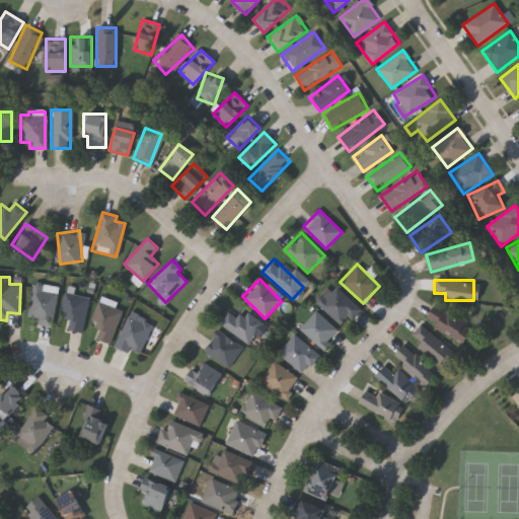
[(36,317),(27,316),(32,283),(57,287),(50,326),(35,323),(36,317)]
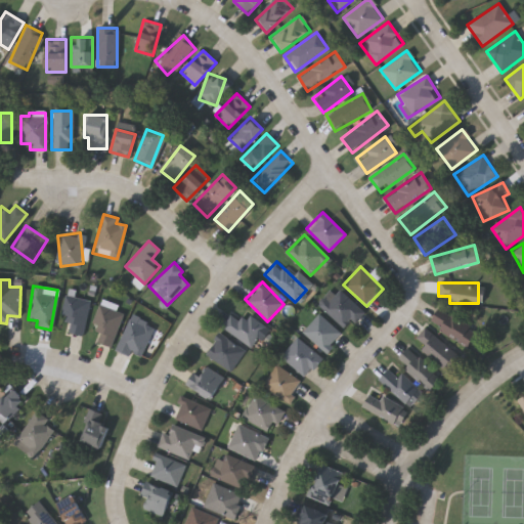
[(362,312),(346,330),(317,304),(334,287),(362,312)]
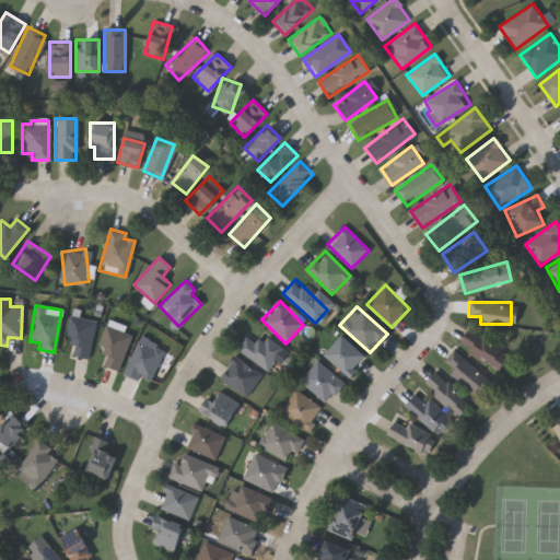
[(63,338),(70,314),(96,322),(86,358),(72,354),(76,341),(63,338)]
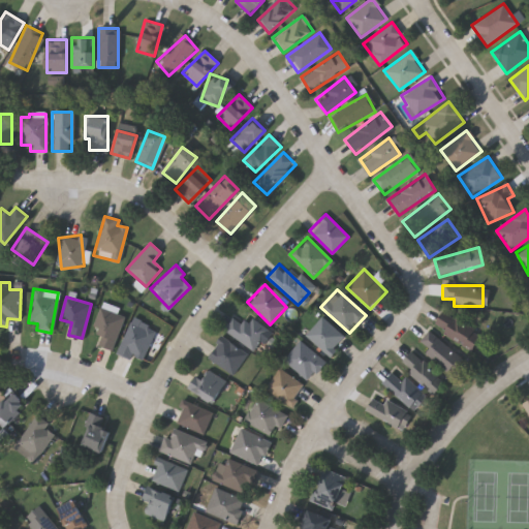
[(125,313),(112,349),(97,344),(101,335),(91,331),(101,304),(125,313)]
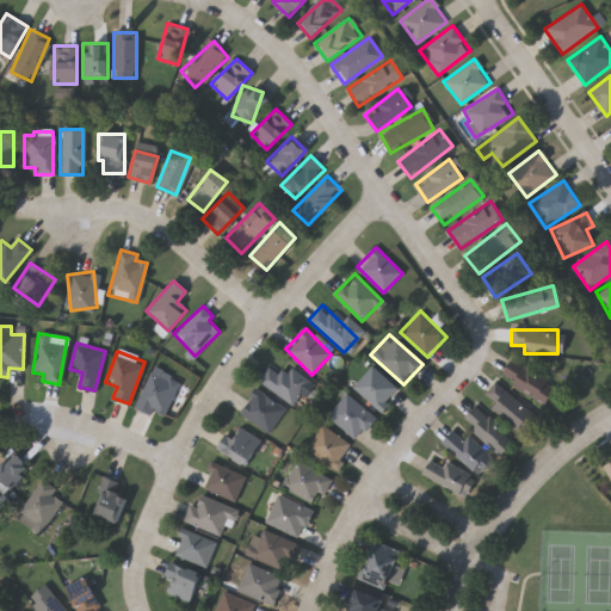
[(499,374),(511,358),(555,389),(543,406),(499,374)]
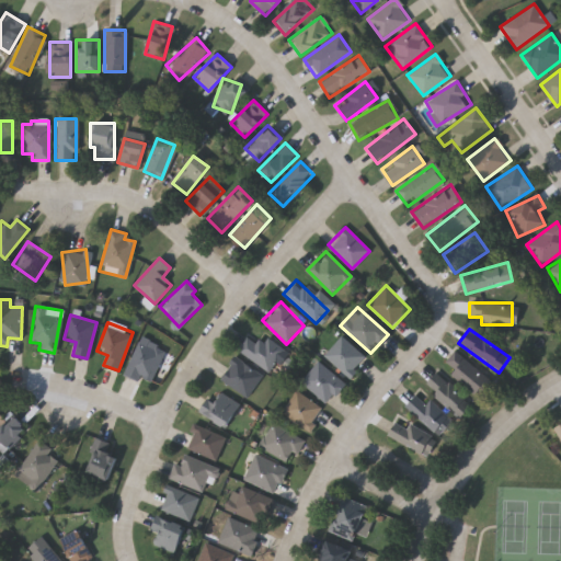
[(237,348),(248,335),(261,345),(266,336),(285,351),(267,373),(237,348)]
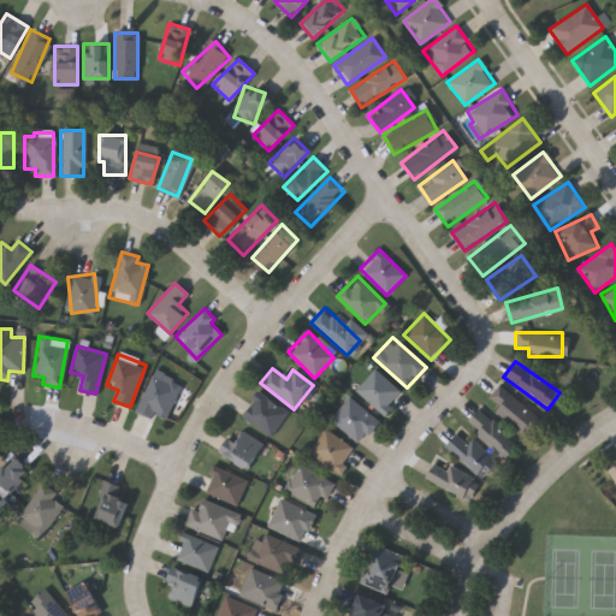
[(355,390),(374,368),(401,392),(381,414),(355,390)]
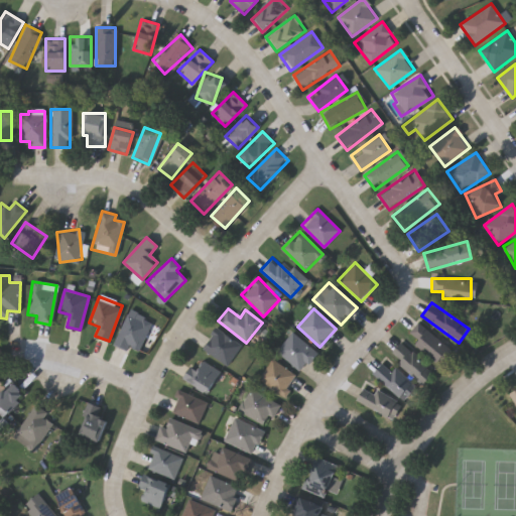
[(112,343),(130,313),(151,326),(137,350),(129,346),(126,351),(112,343)]
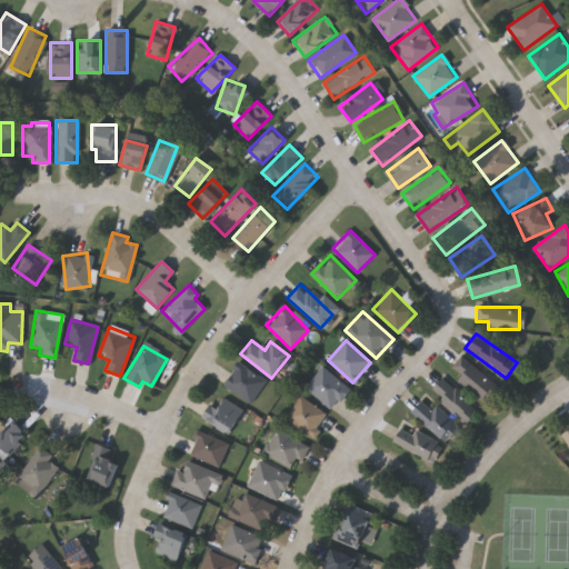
[(447,371),(460,355),(498,385),(486,401),(447,371)]
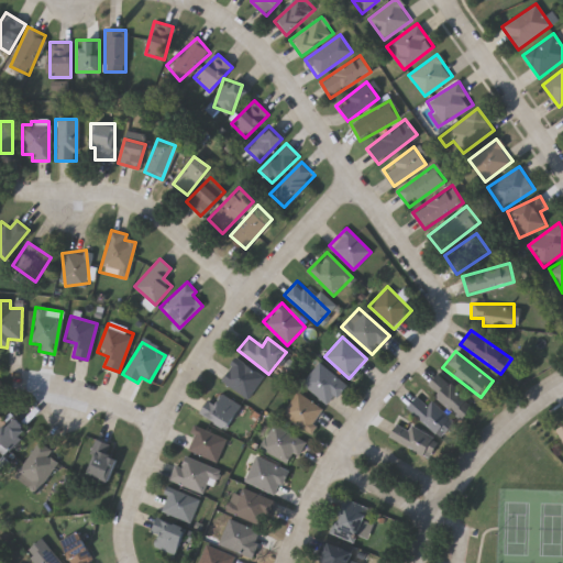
[(220,379),(235,357),(263,376),(247,399),(220,379)]
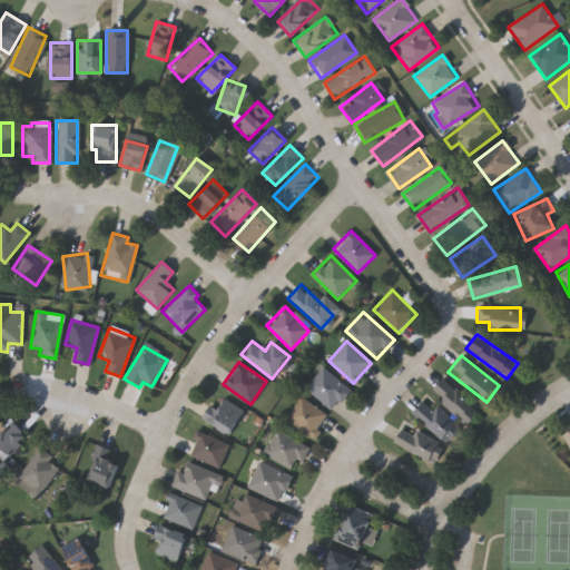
[(332,411),(305,387),(323,366),(351,391),(332,411)]
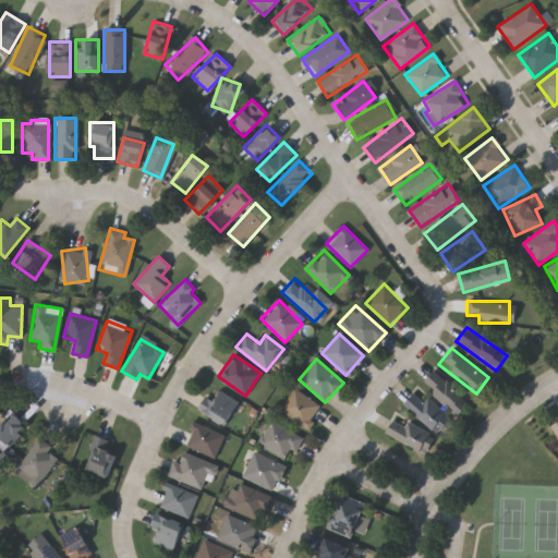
[(421,385),(433,370),(471,400),(459,414),(421,385)]
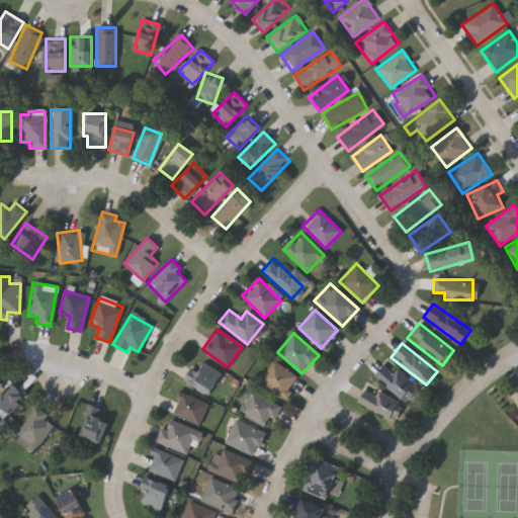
[(258,380),(273,360),(298,379),(283,399),(258,380)]
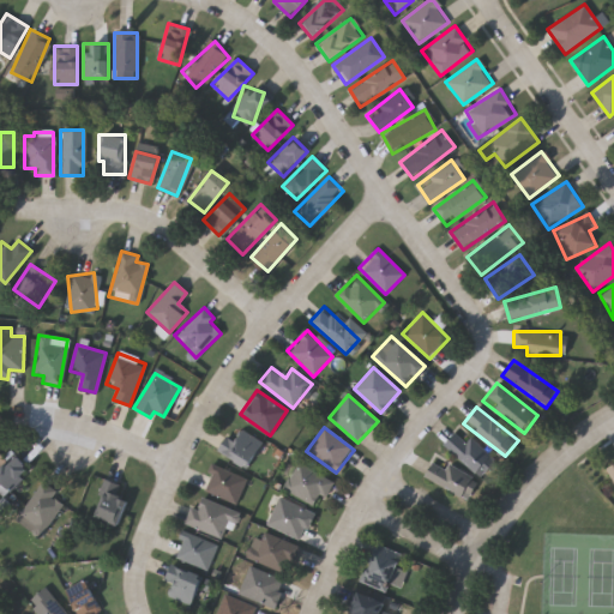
[(226,435),(235,440),(241,429),(262,440),(247,467),(217,451),(226,435)]
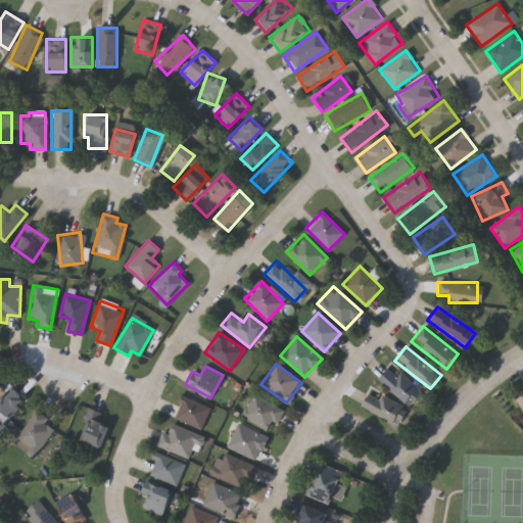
[(421,394),(408,407),(379,378),(391,366),(421,394)]
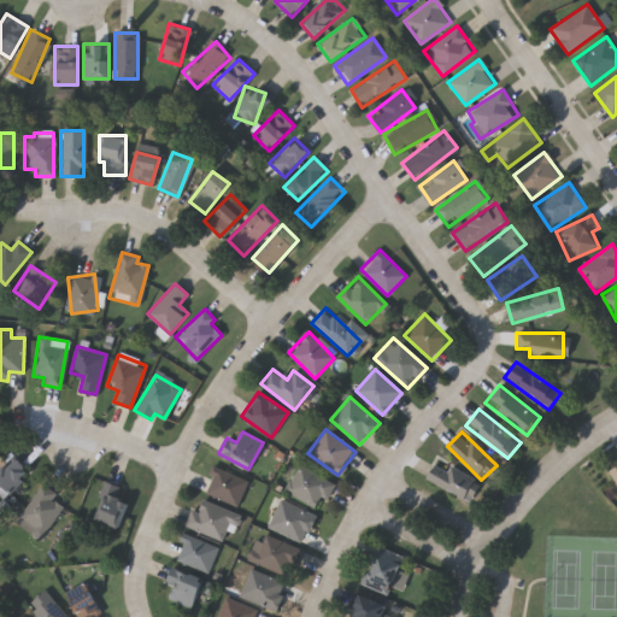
[(29,471),(1,497),(0,494),(0,468),(13,456),(29,471)]
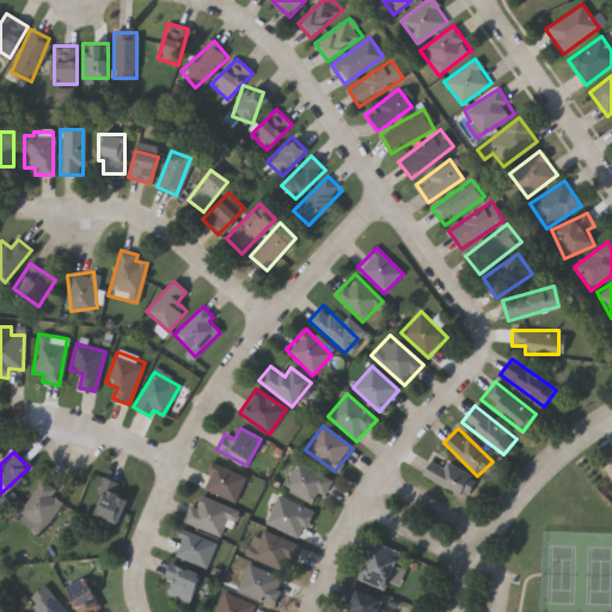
[(441,465),(445,460),(477,481),(464,500),(423,473),(432,459),(441,465)]
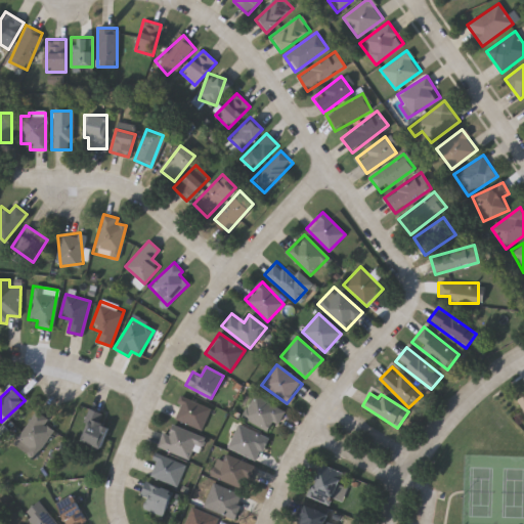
[(270,433),(242,416),(255,394),(284,410),(270,433)]
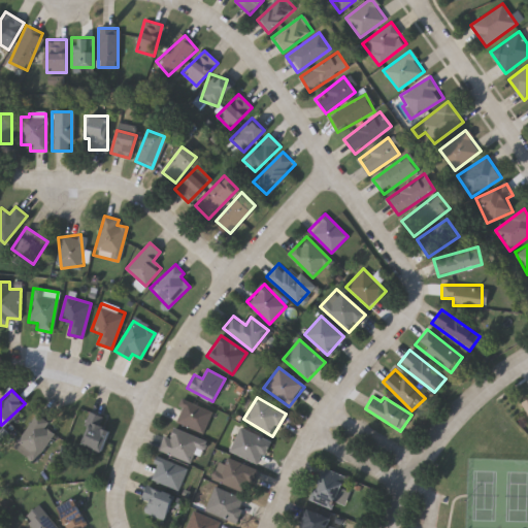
[(173,421),(183,398),(211,410),(202,433),(173,421)]
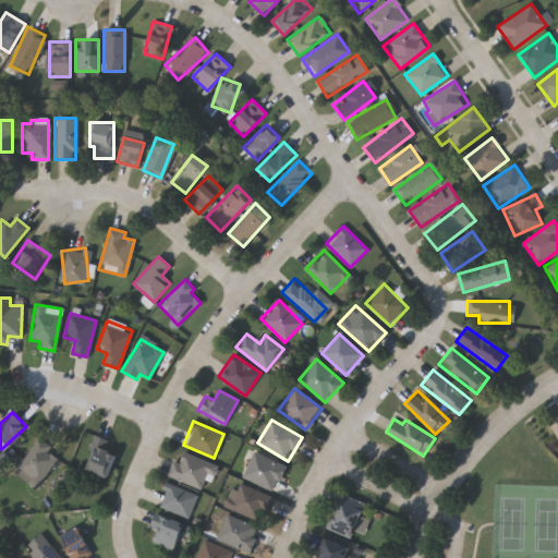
[(108,450),(116,455),(105,478),(84,469),(98,436),(112,443),(108,450)]
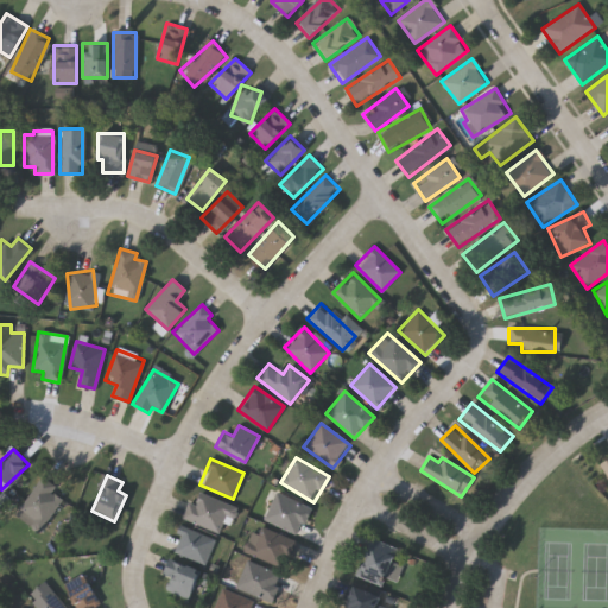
[(59,493),(64,514),(23,525),(17,500),(35,495),(31,483),(52,479),(57,494),(59,493)]
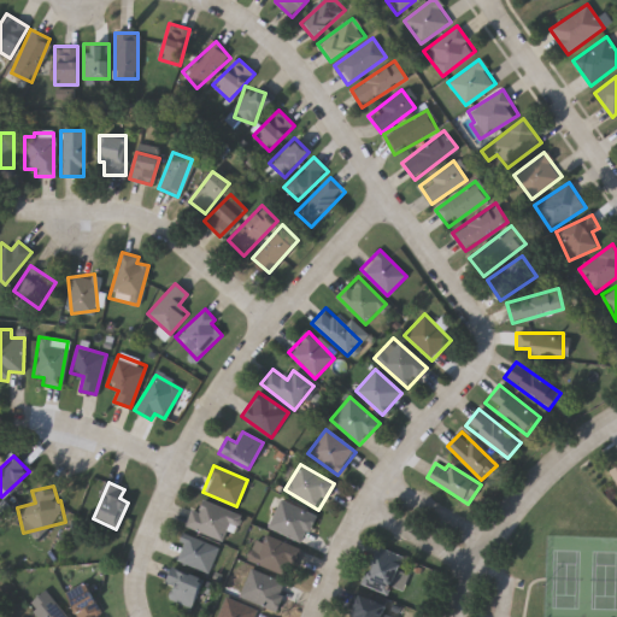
[(300,544),(266,524),(282,498),(316,517),(300,544)]
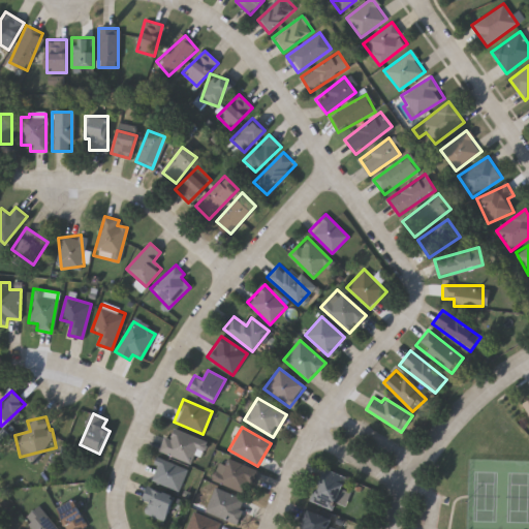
[(199,456),(194,454),(189,464),(158,449),(164,436),(168,437),(173,428),(206,441),(199,456)]
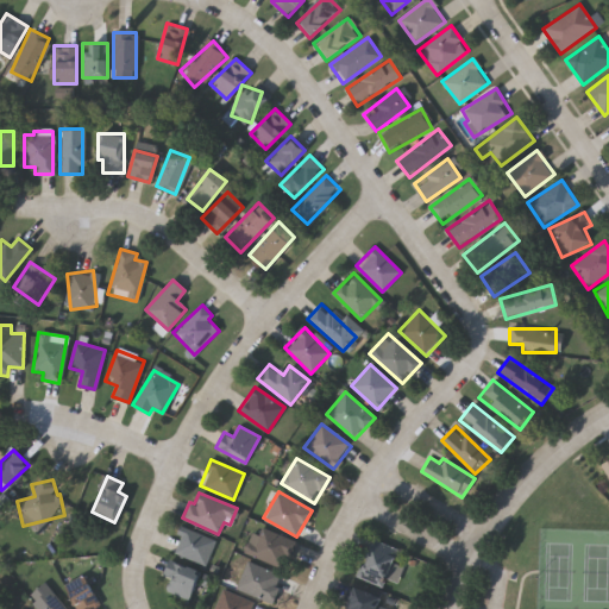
[(297,542),(286,570),(244,552),(256,525),(297,542)]
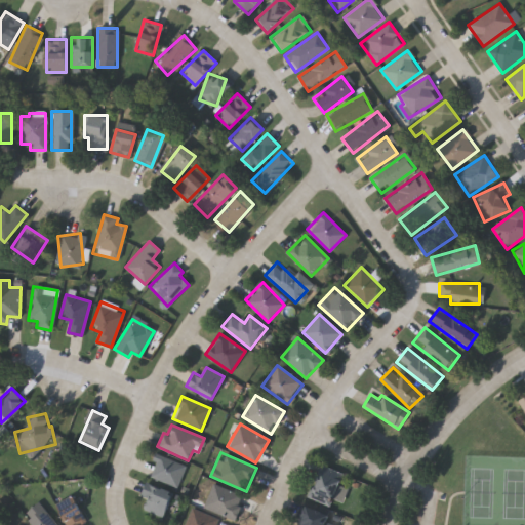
[(147,475),(156,453),(186,466),(176,487),(147,475)]
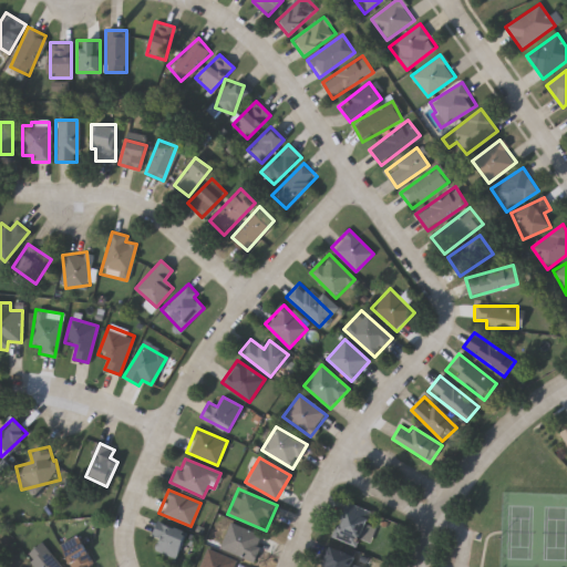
[(354,546),(331,535),(347,503),(370,514),(354,546)]
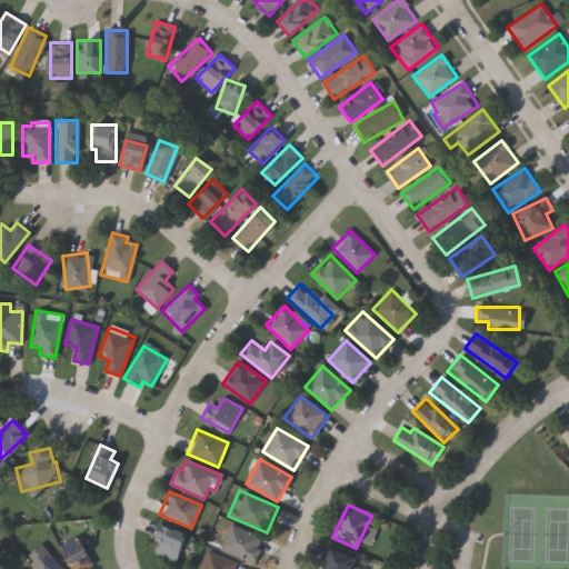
[(156,552),(161,540),(152,537),(159,521),(188,535),(176,561),(156,552)]
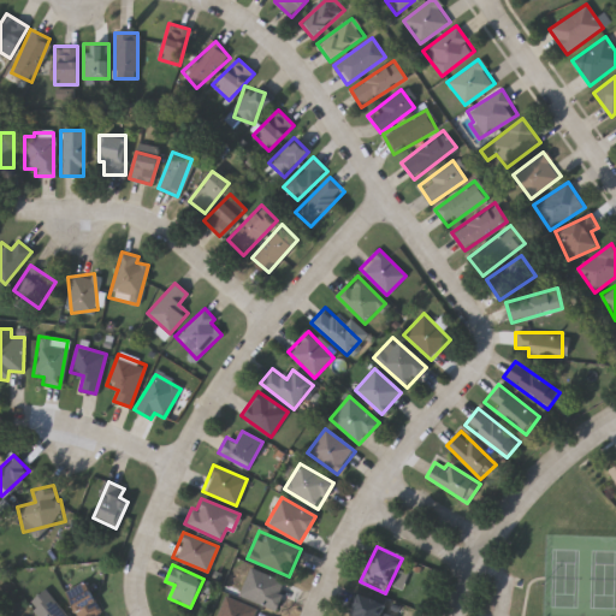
[(286,582),(274,610),(238,594),(250,568),(286,582)]
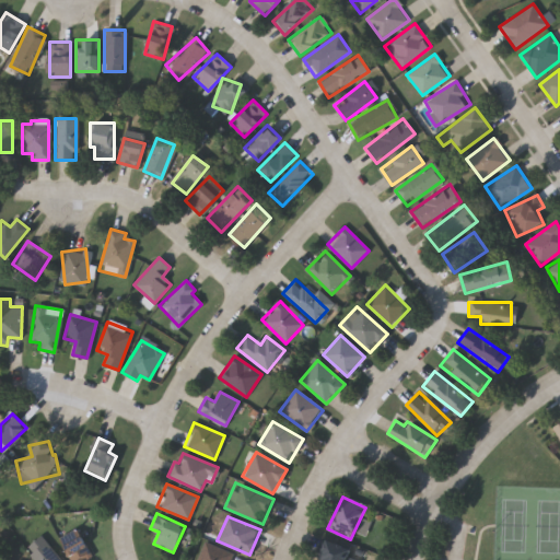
[(85,559),(71,559),(62,546),(80,535),(93,556),(85,559)]
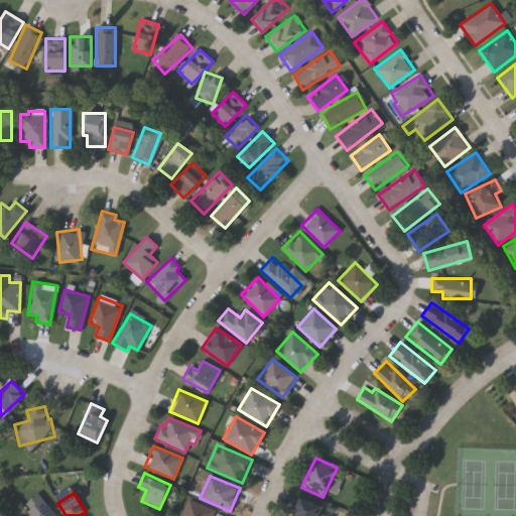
[(30,515),(22,506),(37,494),(56,515),(30,515)]
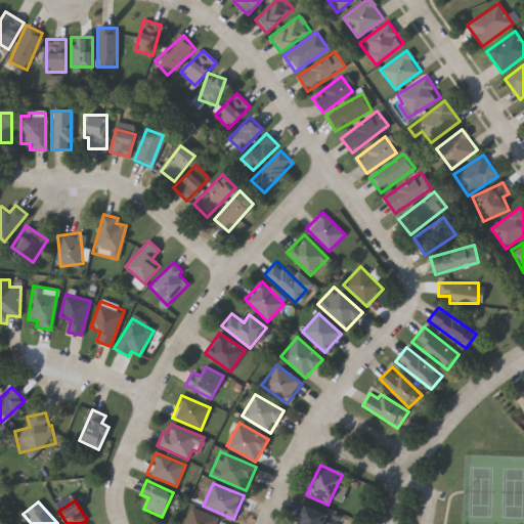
[(303,523),(297,521),(305,504),(324,514),(321,519),(331,523),(303,523)]
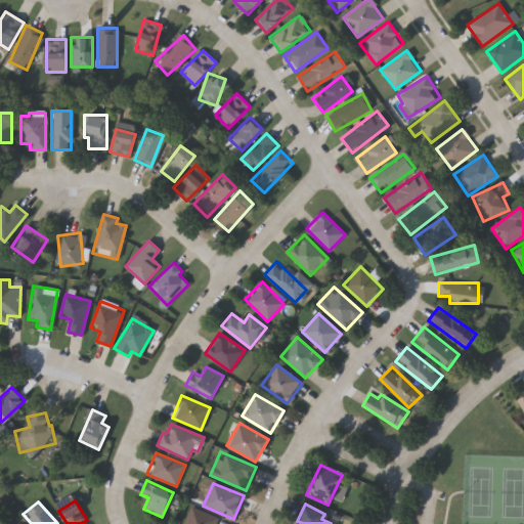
[(219,523),(183,523),(191,507),(221,520),(219,523)]
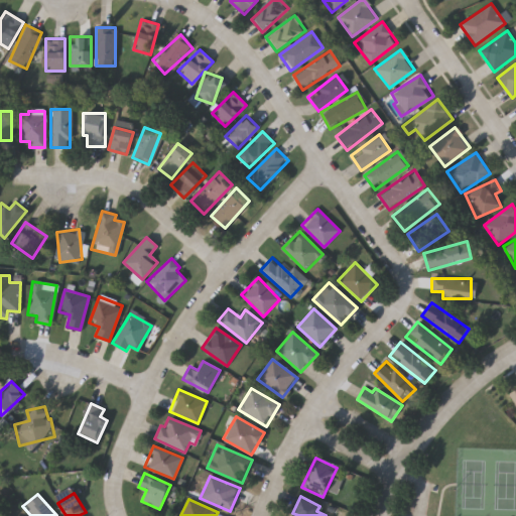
All buildings are outlined.
